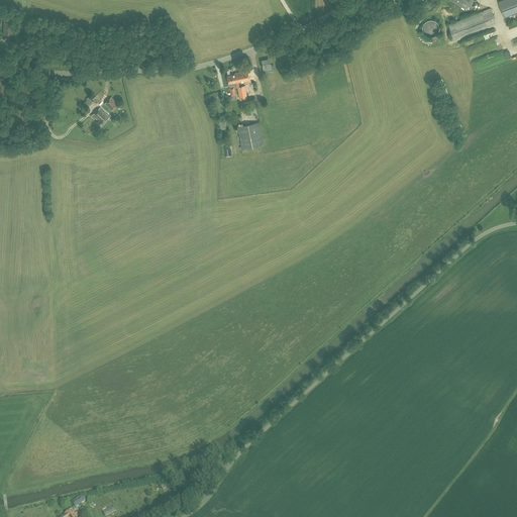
[(450,0),(466,9),(468,5),(473,8),(477,1),(475,0),(450,0)]
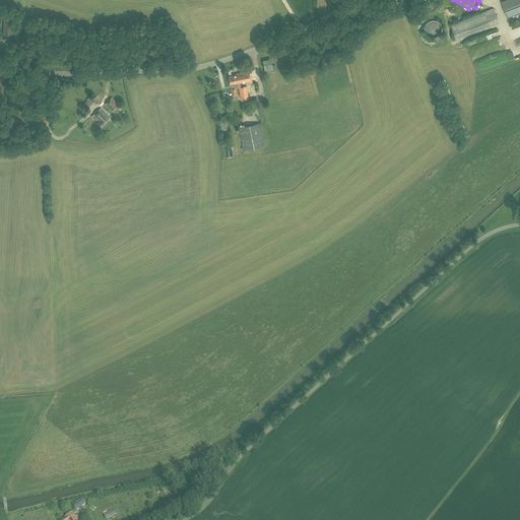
[(519,0),(506,0),(502,2),(507,15),(519,9),(519,0)]
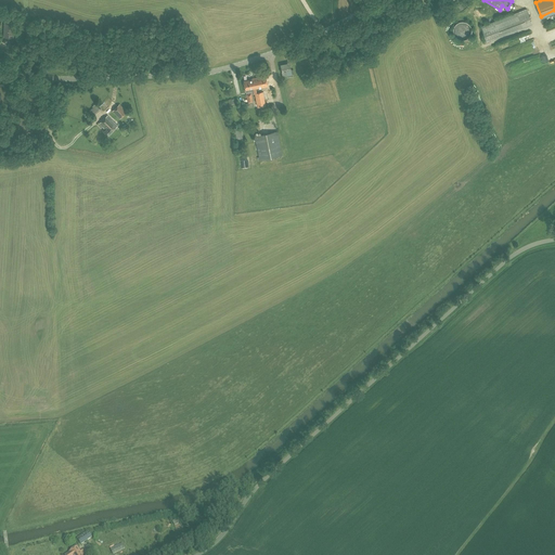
[(481,26),(486,37),(531,20),(527,9),(481,26)]
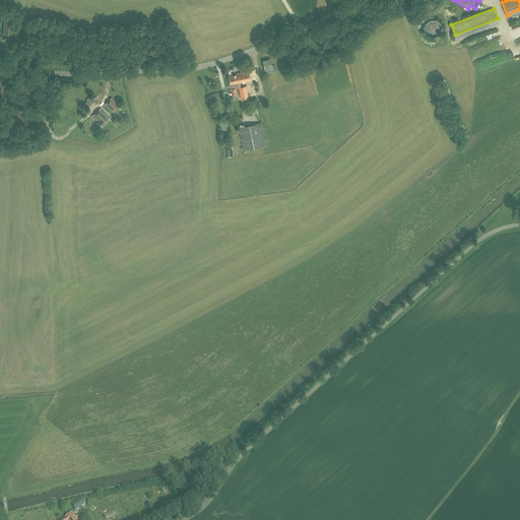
[(4,35),(13,35),(13,21),(4,20),(4,35)]
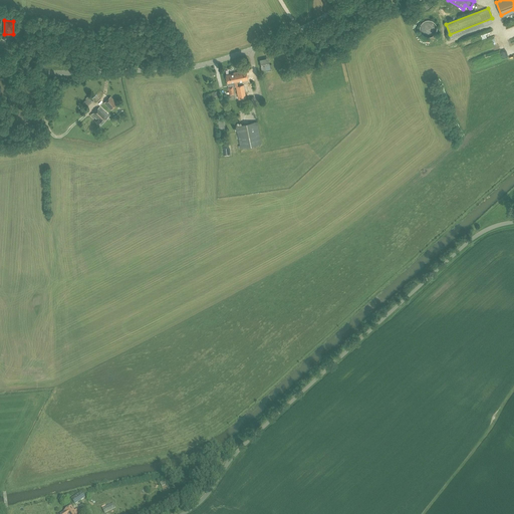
[(420,28),(420,29),(420,30),(420,31),(420,32),(421,33),(421,34),(422,35),(423,36),(424,36),(424,37),(425,37),(426,37),(427,38),(428,38),(429,38),(430,38),(431,37),(432,37),(433,37),(433,36),(434,36),(435,35),(436,34),(436,33),(437,32),(437,31),(437,30),(437,29),(437,28),(437,27),(437,26),(437,25),(436,25),(436,24),(435,23),(434,22),(433,21),(432,21),(431,20),(430,20),(429,20),(428,20),(427,20),(426,20),(425,21),(424,21),(423,22),(422,23),(421,24),(421,25),(420,26),(420,27),(420,28)]
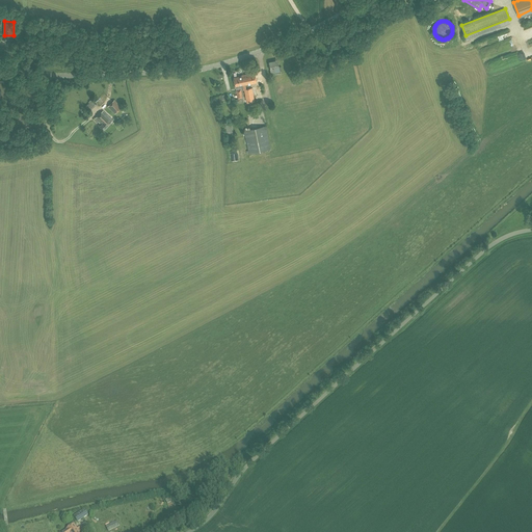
[(499,34),(500,38),(511,34),(510,30),(499,34)]
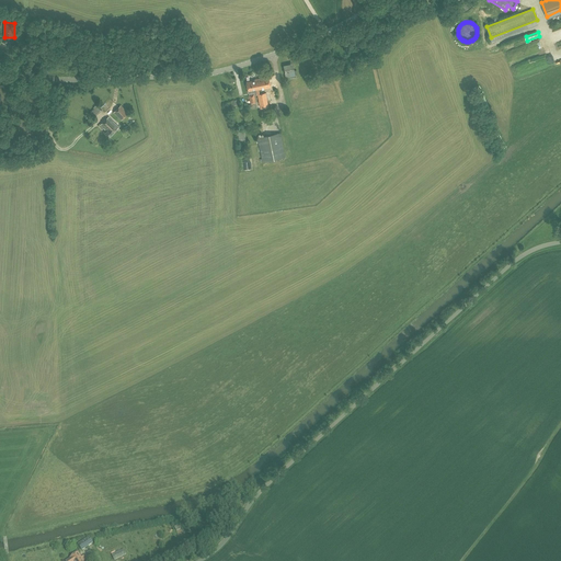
[(367,46),(371,50),(376,45),(370,42),(367,46)]
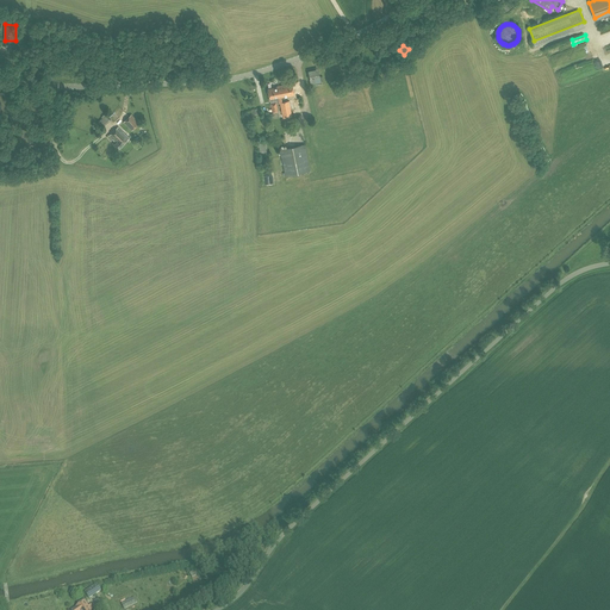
[(318,67),(309,69),(311,83),(322,82),(318,67)]
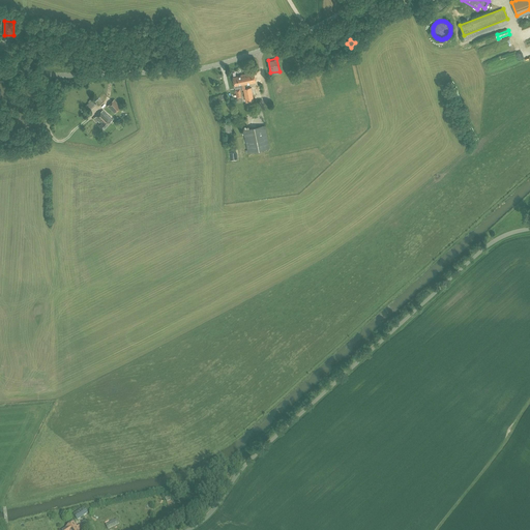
[(243,90),(245,102),(254,100),(251,87),(245,88),(244,85),(256,83),(254,71),(240,75),(240,76),(233,77),(237,97),(241,96),(240,88),(242,88),(242,90),(243,90)]
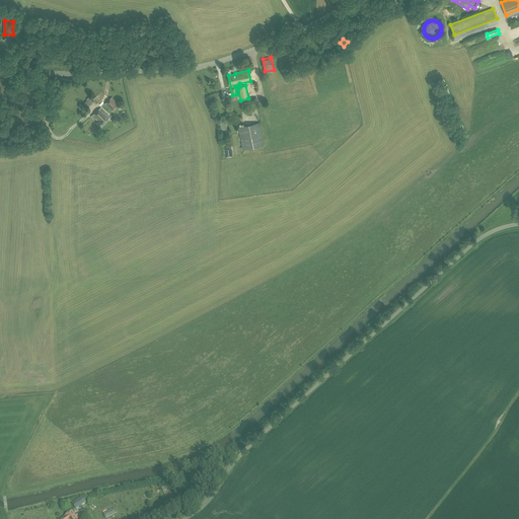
[(83,104),(87,108),(93,102),(89,97),(83,104)]
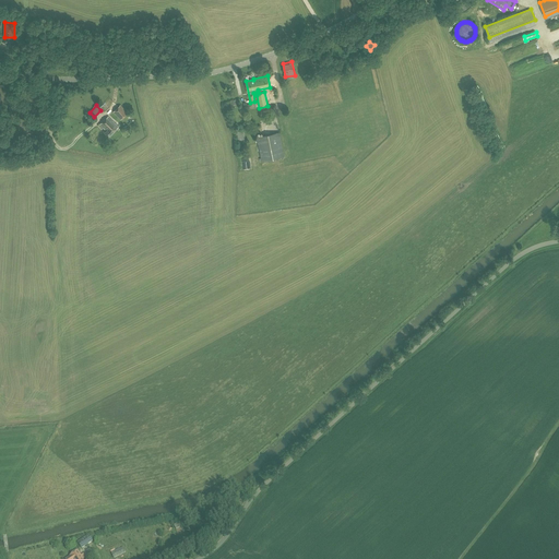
[(113,111),(120,120),(128,113),(120,105),(113,111)]
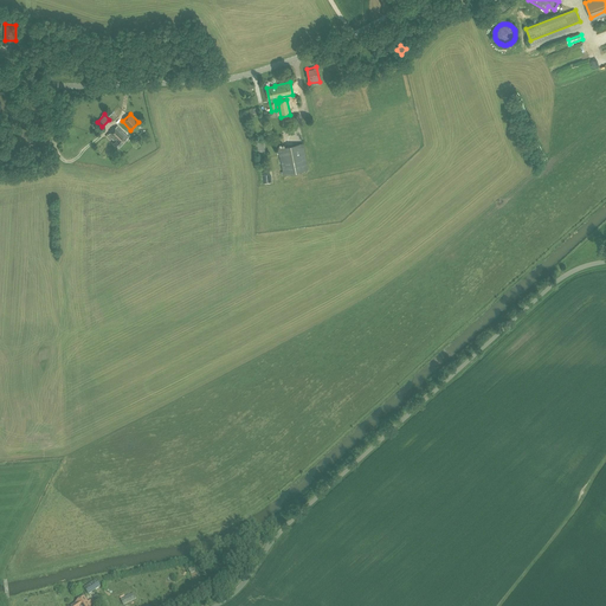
[(114,143),(117,148),(128,136),(117,126),(108,135),(115,142),(114,143)]
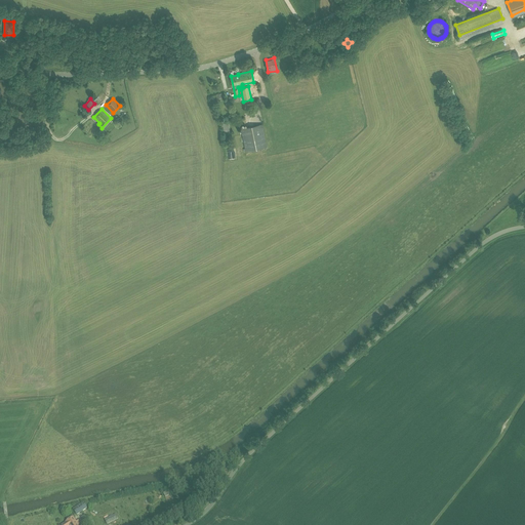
[(220,122),(223,133),(231,131),(229,121),(227,121),(227,118),(220,119),(220,122)]
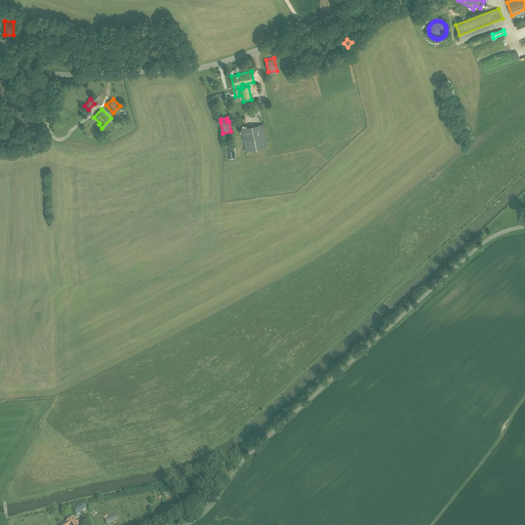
[(241,128),(245,151),(267,147),(263,124),(241,128)]
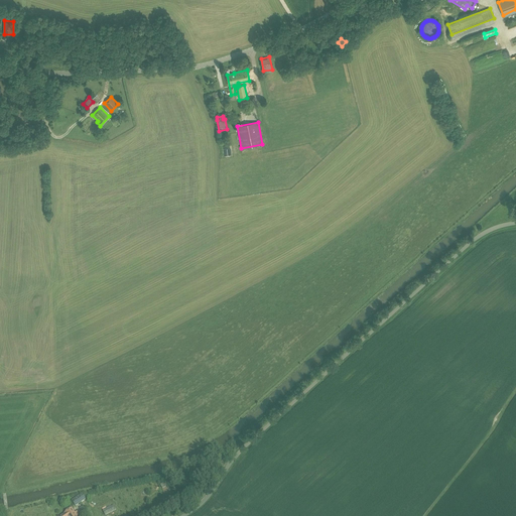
[(72,501),(75,506),(86,499),(82,494),(72,501)]
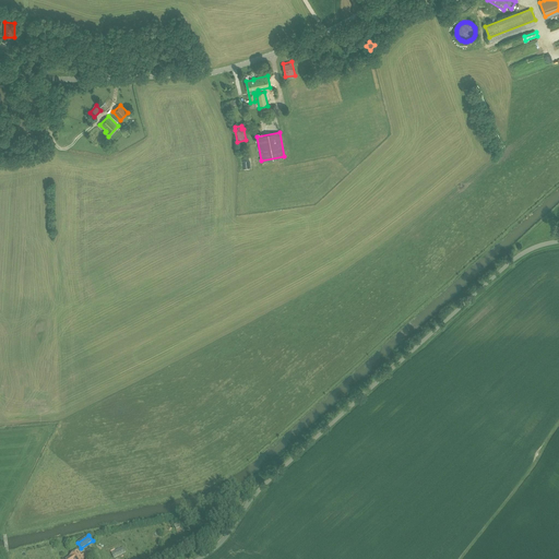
[(110,552),(114,558),(126,552),(123,547),(110,552)]
